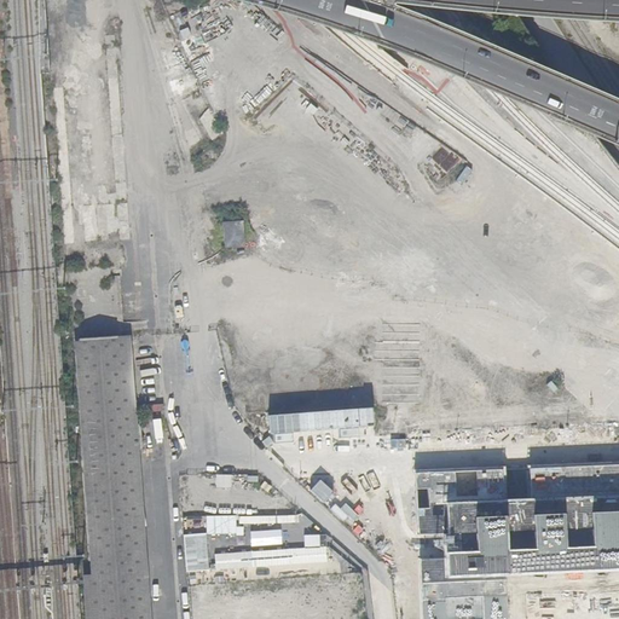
[(224,223),(225,247),(244,246),(242,221),(224,223)]
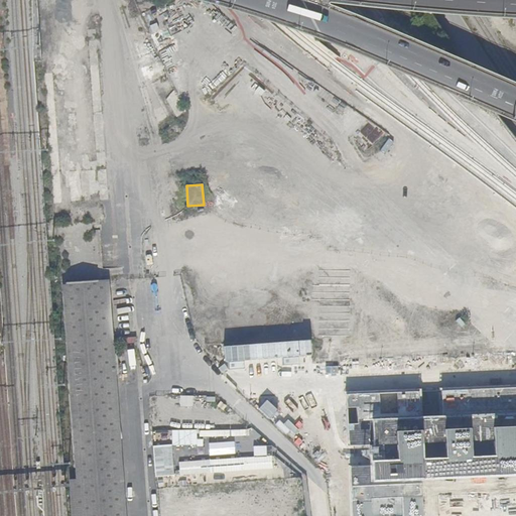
[(124,515),(107,280),(54,282),(72,515),(124,515)]
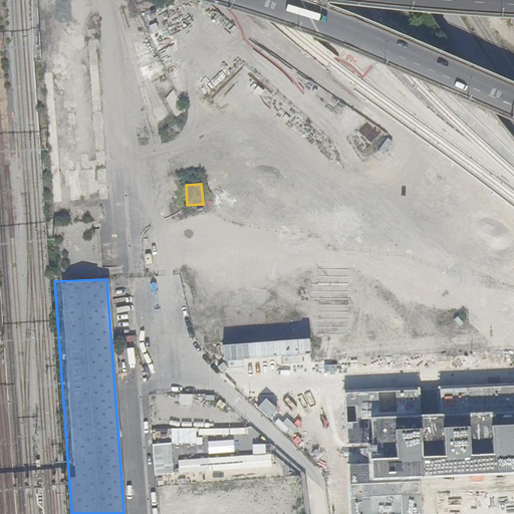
[(315,335),(349,336),(350,305),(317,303),(315,335)]
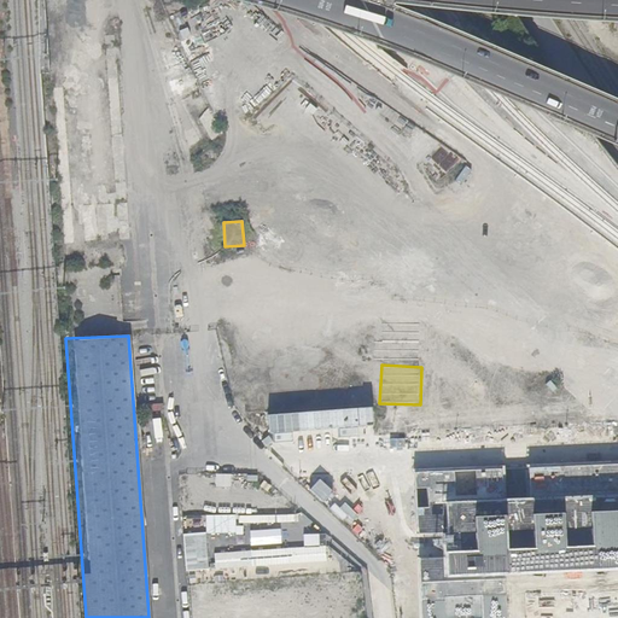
[(617,461),(529,466),(530,497),(507,497),(506,467),(414,471),(418,535),(441,534),(441,552),(442,558),(419,559),(421,617),(506,617),(505,575),(617,569),(617,461)]
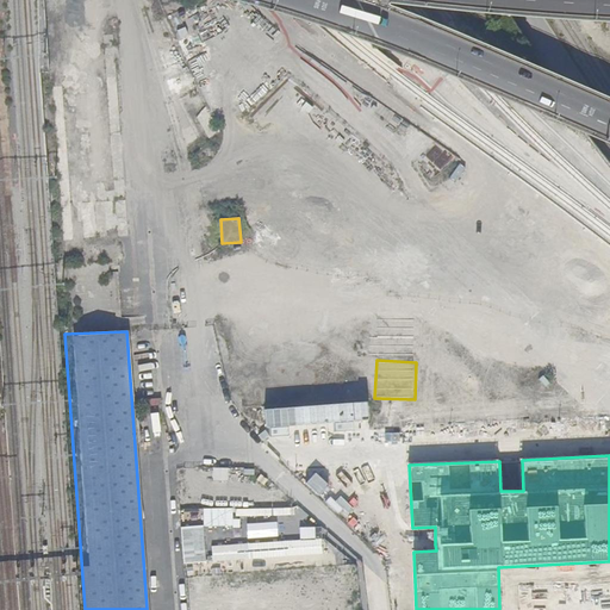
[(213,467),(212,478),(226,479),(228,468),(213,467)]
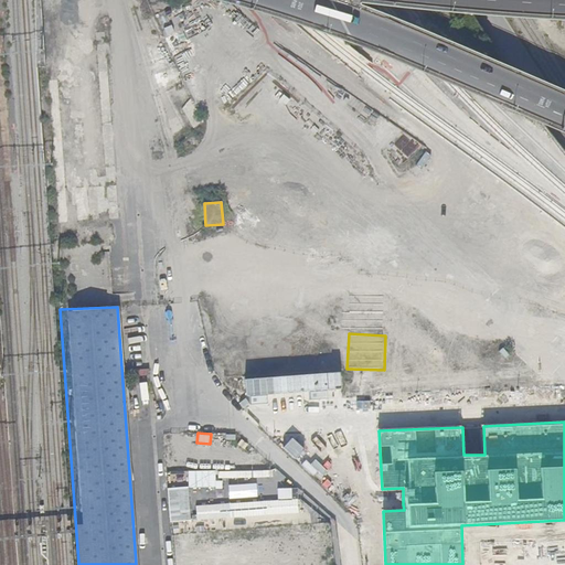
[(333,564),(331,526),(173,535),(174,564),(206,564),(206,562),(259,558),(259,564),(333,564)]
